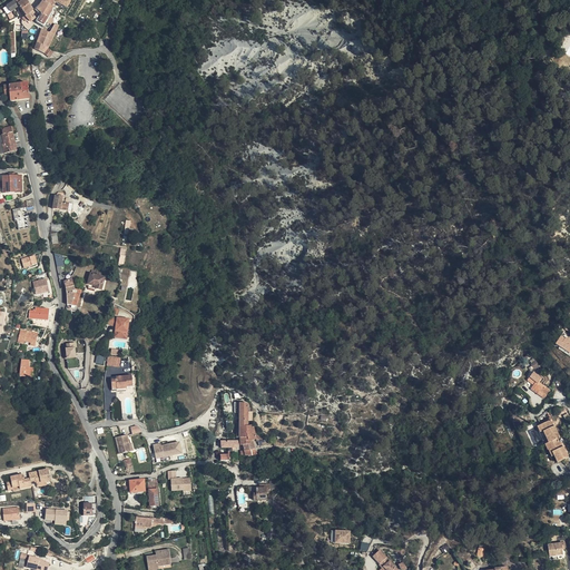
[(15,0),(13,0),(12,2),(7,6),(7,7),(9,10),(10,12),(11,11),(19,6),(18,5),(23,0),(15,0)]
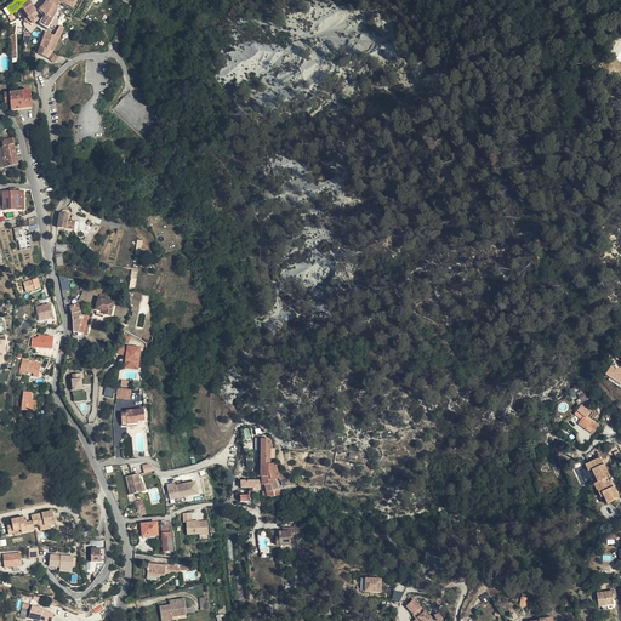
[(35,11),(27,0),(26,0),(20,5),(21,6),(28,17),(35,12),(35,11)]
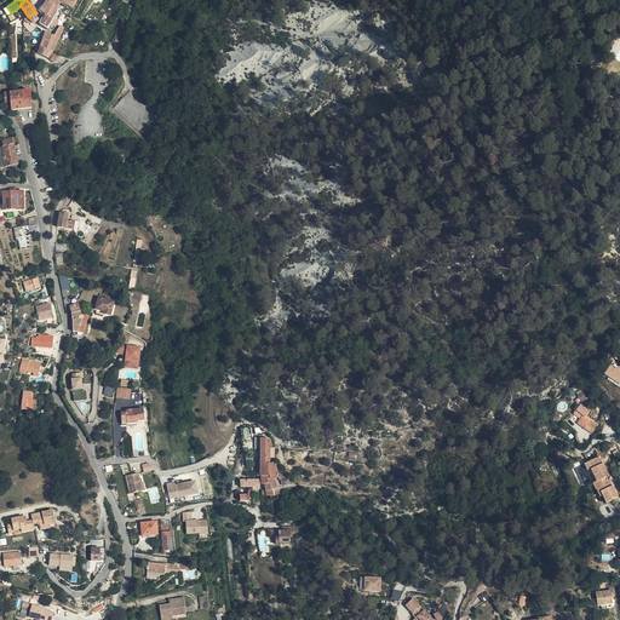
[(56,0),(44,0),(46,1),(44,5),(50,9),(50,11),(55,15),(56,12),(57,9),(61,3),(56,0)]
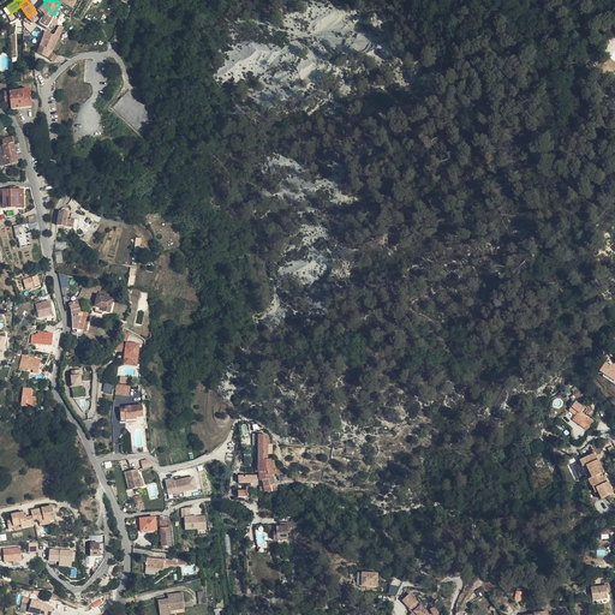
[(49,9),(43,5),(39,10),(42,12),(46,16),(45,18),(41,23),(46,28),(54,15),(49,11),(49,9)]
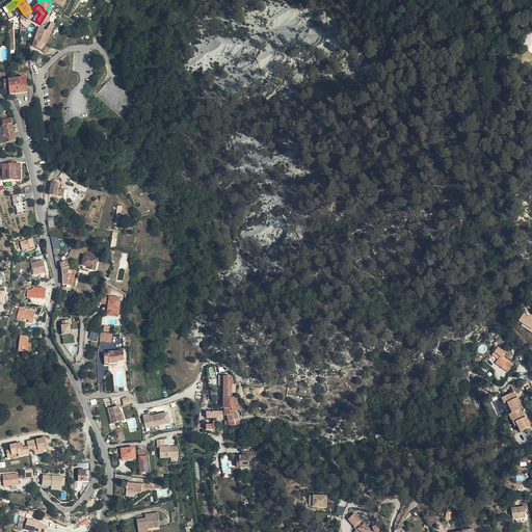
[(32,14),(30,10),(24,15),(26,19),(28,21),(32,17),(30,15),(32,14)]
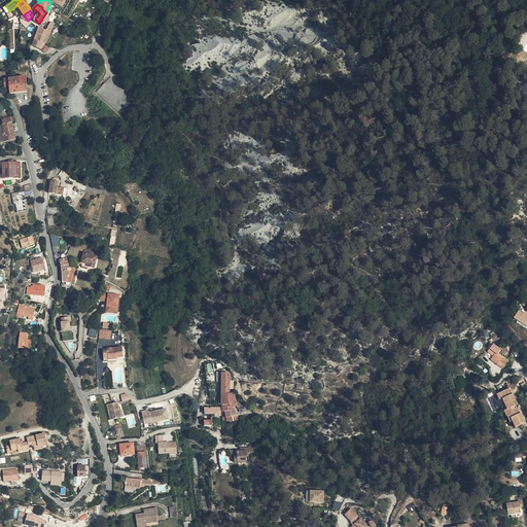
[(45,45),(55,24),(49,23),(46,30),(44,30),(43,30),(38,27),(38,29),(39,30),(36,38),(35,38),(35,39),(33,45),(36,46),(41,50),(45,45)]
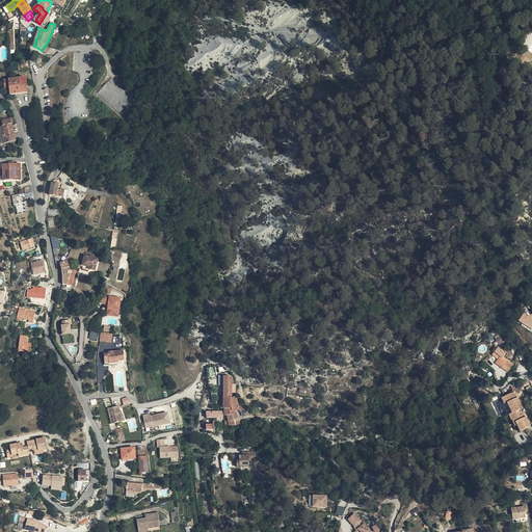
[(10,95),(26,92),(21,78),(4,80),(4,89),(9,88),(10,95)]
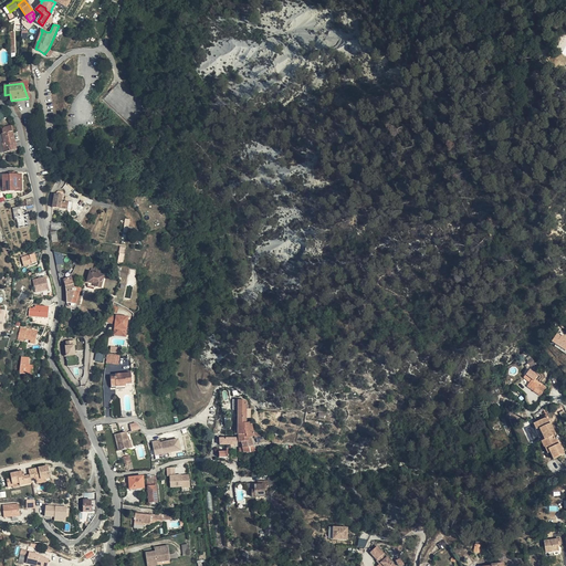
[(13,132),(12,126),(2,128),(3,134),(2,134),(2,135),(4,143),(3,143),(4,153),(17,150),(13,132)]
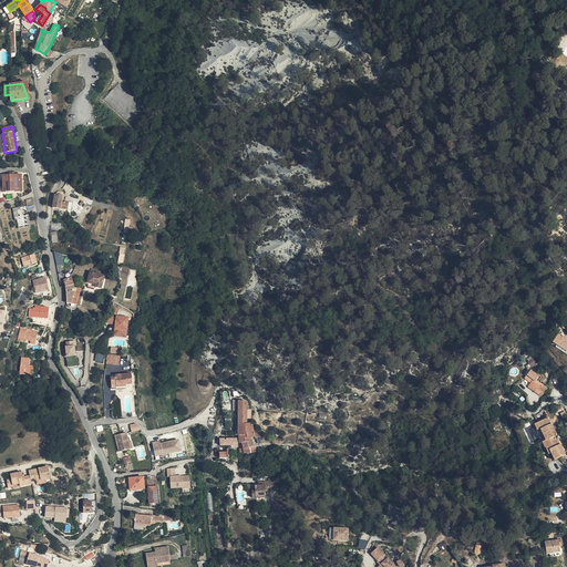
[(19,181),(19,175),(2,176),(3,188),(6,187),(6,192),(16,192),(16,189),(20,188),(20,181),(19,181)]
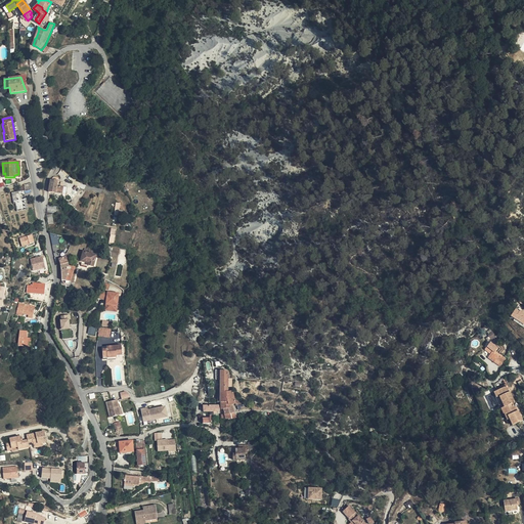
[(57,181),(51,180),(49,192),(62,194),(66,194),(67,188),(57,186),(57,181)]
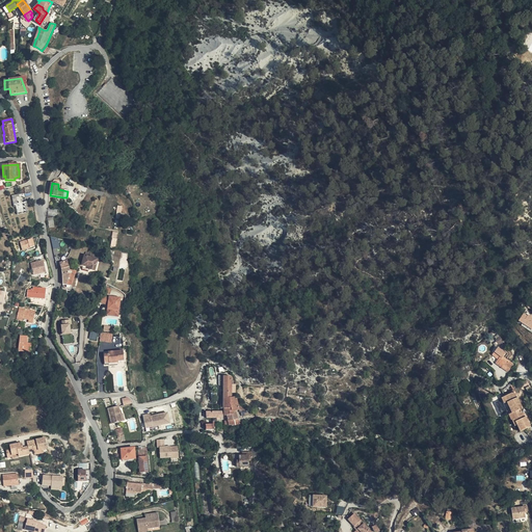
[(17,209),(25,206),(25,205),(27,205),(27,202),(26,202),(25,197),(24,197),(23,193),(12,196),(15,207),(16,206),(17,209)]
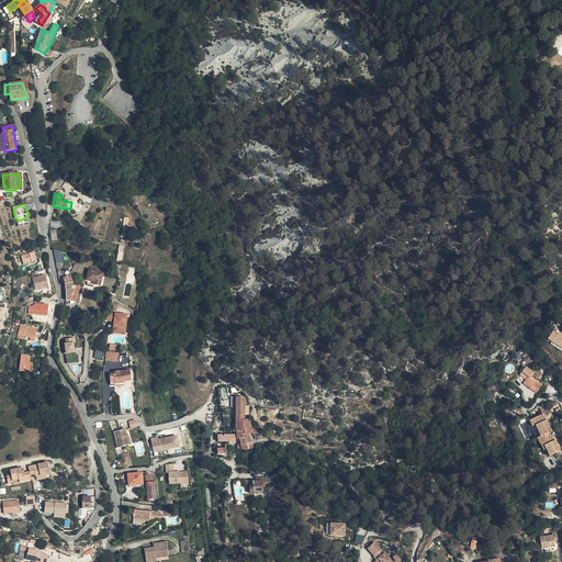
[(56,262),(64,261),(63,250),(55,251),(56,262)]
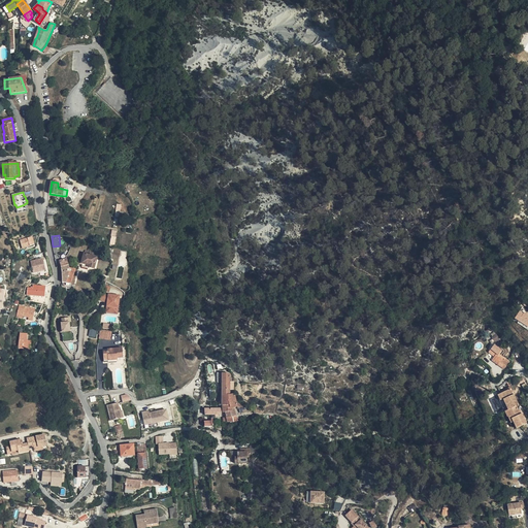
[(32,237),(21,240),(23,248),(29,245),(29,249),(35,246),(32,237)]
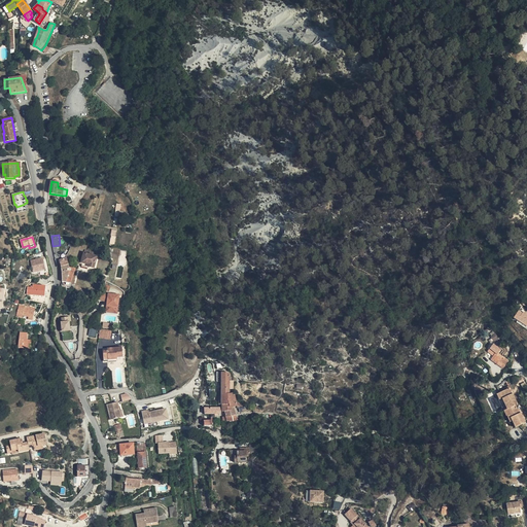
[(93,252),(85,250),(82,261),(89,264),(88,266),(94,267),(97,257),(92,255),(93,252)]
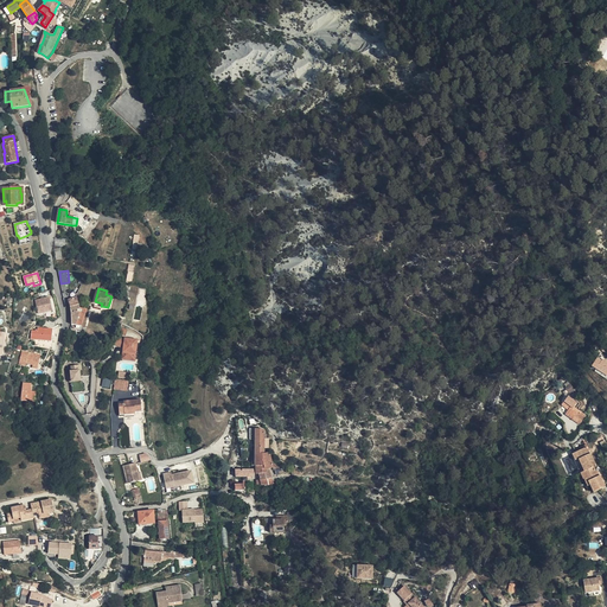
[(38,314),(52,311),(50,298),(36,301),(38,314)]
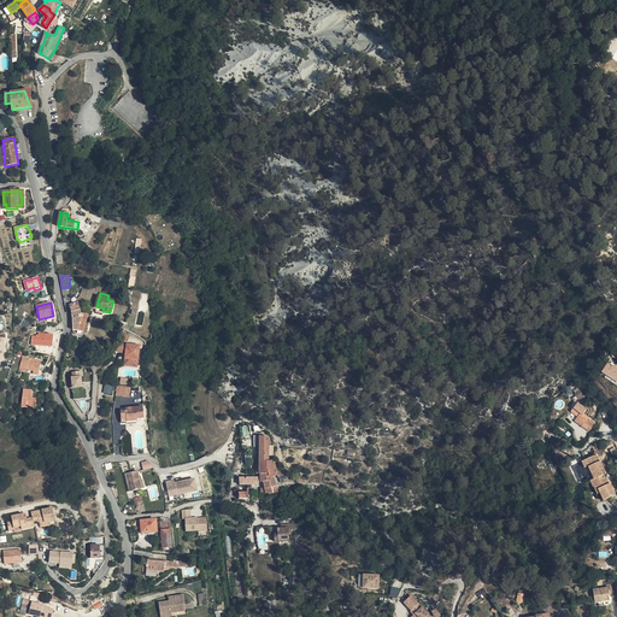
[(72,316),(74,330),(78,331),(83,331),(88,315),(81,313),(78,304),(70,305),(72,316)]
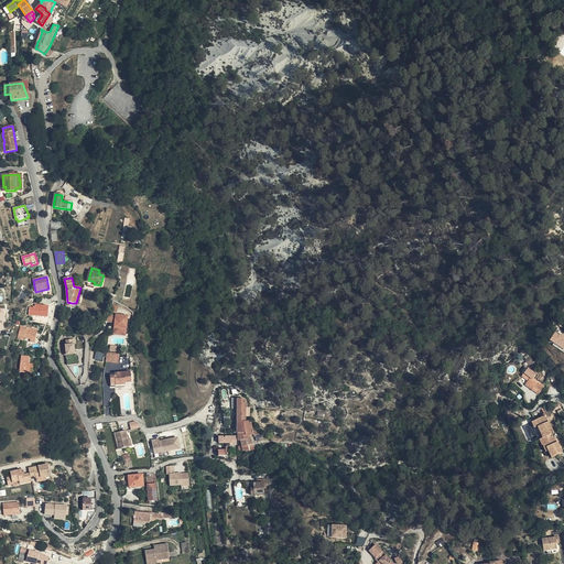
[(29,314),(49,316),(50,305),(36,304),(35,307),(30,306),(29,314)]
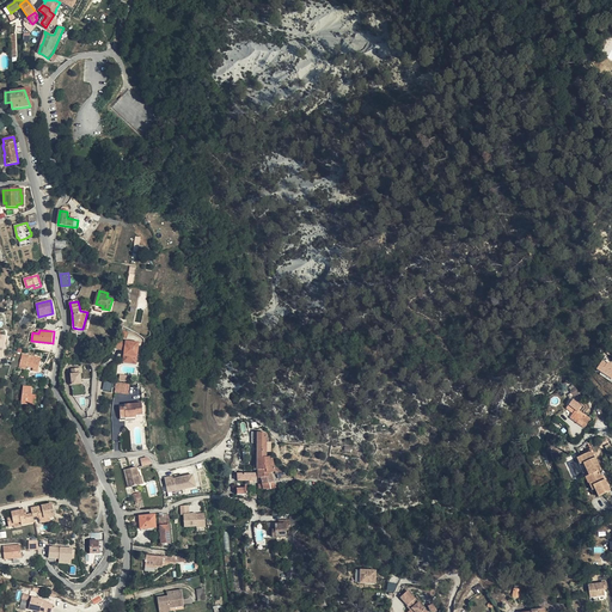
[(127,344),(120,341),(118,344),(116,349),(126,354),(124,361),(136,363),(139,346),(127,344)]
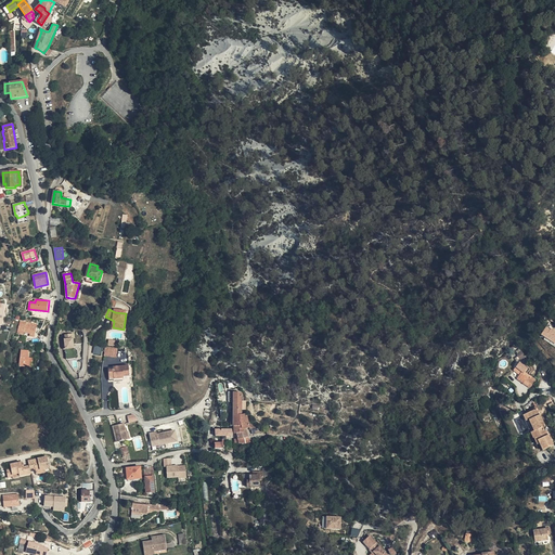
[(37,325),(21,321),(17,333),(23,335),(24,333),(35,335),(37,325)]
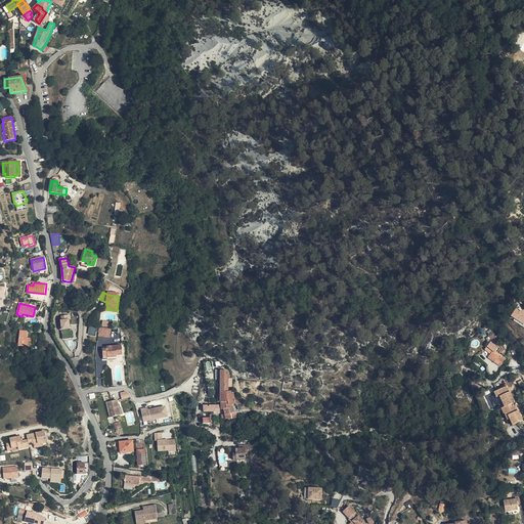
[(523,311),(521,310),(520,311),(516,308),(511,316),(515,318),(514,320),(523,326),(523,311)]
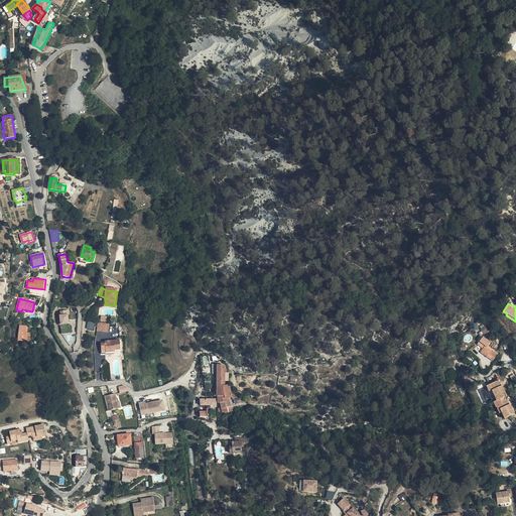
[(73,332),(70,309),(60,310),(61,314),(58,314),(59,325),(61,325),(62,334),(73,332)]
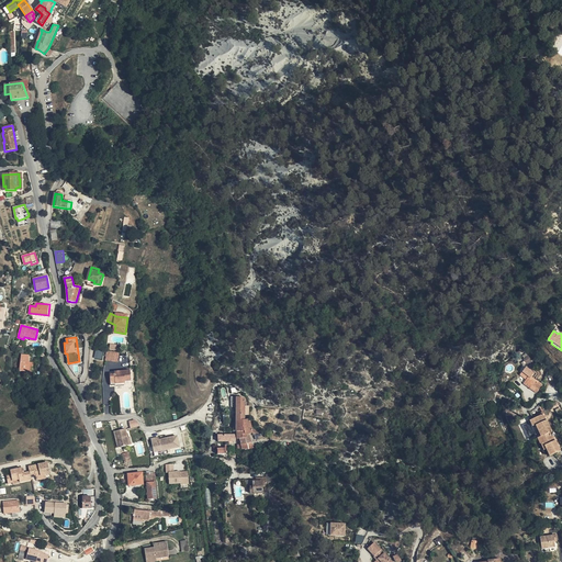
[(120,352),(108,351),(107,359),(119,361),(120,352)]
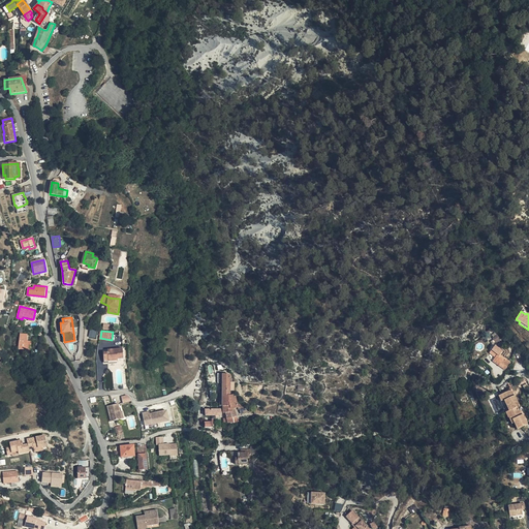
[(27,341),(28,335),(20,334),(19,349),(30,350),(31,342),(29,341),(27,341)]
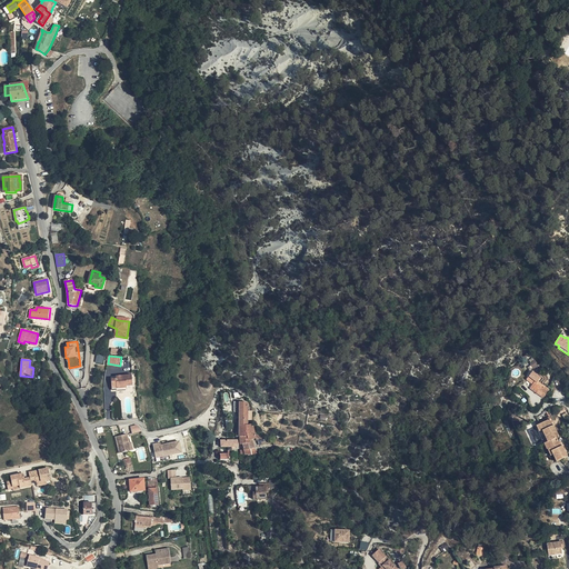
[(117,389),(117,390),(127,389),(127,387),(132,386),(132,376),(123,377),(116,377),(116,380),(111,380),(112,389),(117,389)]
